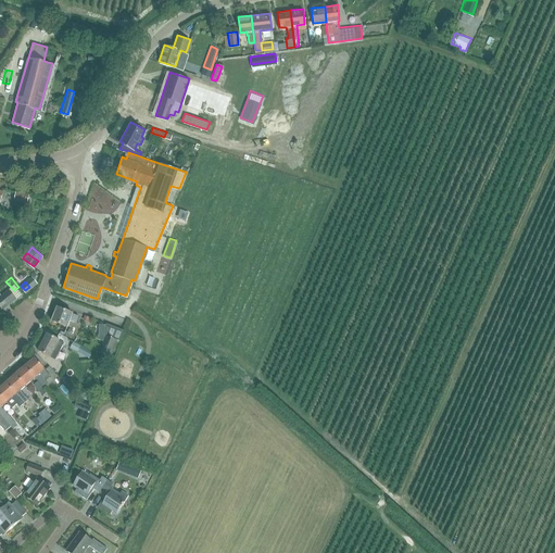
[(0,303),(2,306),(15,297),(8,288),(0,293),(0,303)]
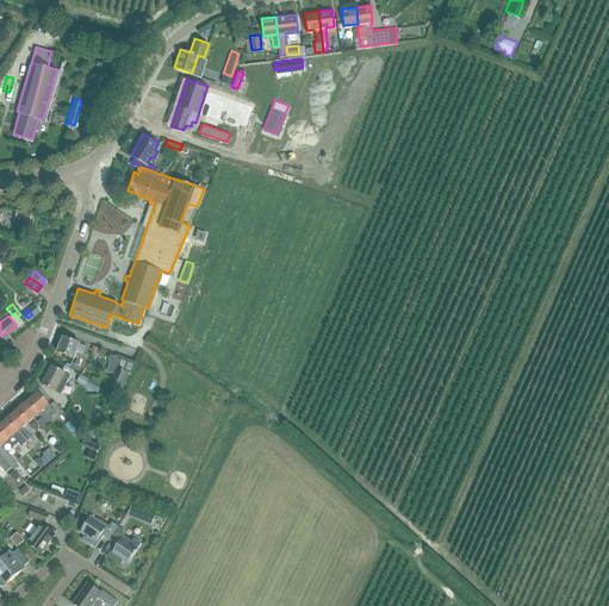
[(78,341),(62,335),(56,350),(73,356),(75,348),(84,351),(86,344),(78,341)]
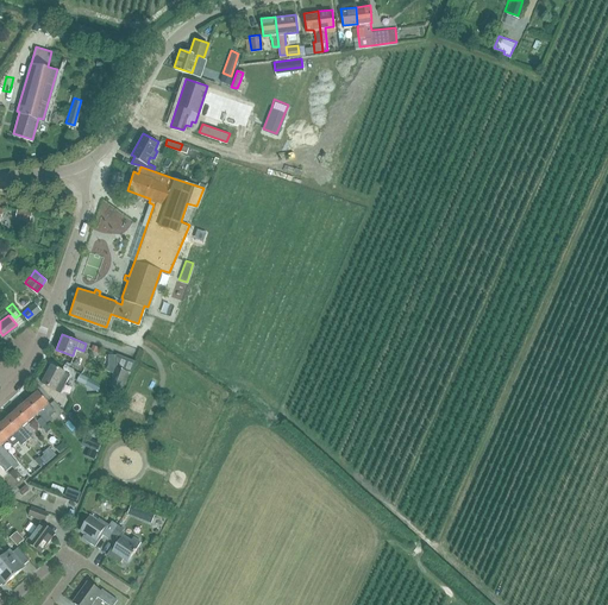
[(127,347),(104,348),(104,363),(127,363),(127,347)]
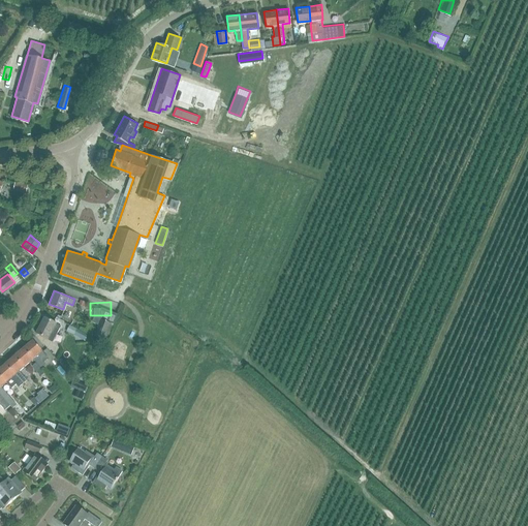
[(53,340),(61,325),(63,319),(56,315),(54,320),(44,315),(36,332),(53,340)]
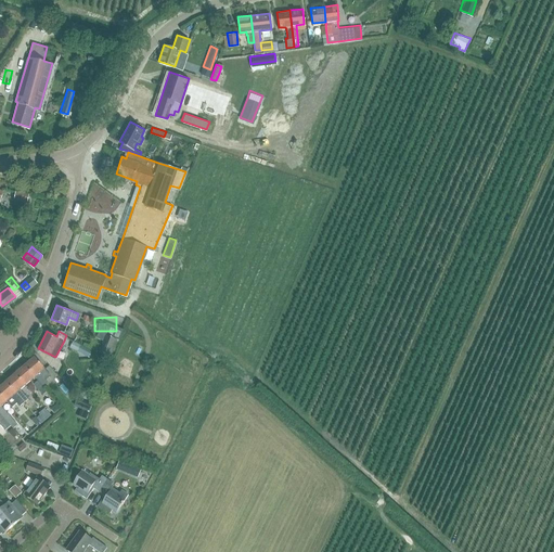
[(108,355),(115,337),(105,333),(98,349),(108,355)]
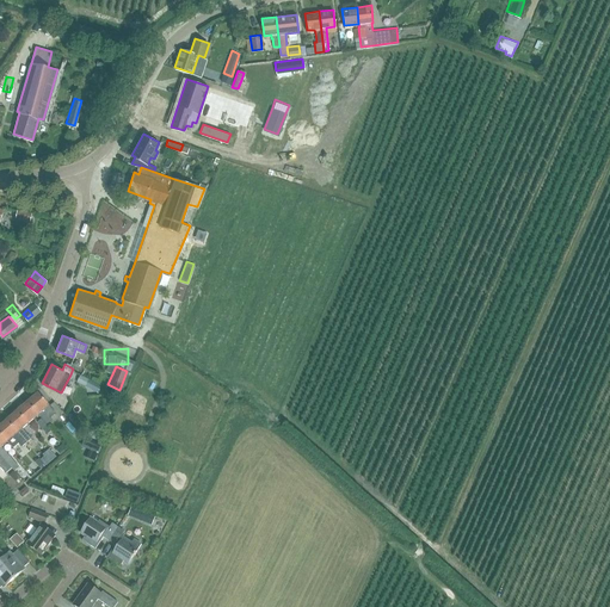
[(96,390),(99,383),(86,377),(84,383),(96,390)]
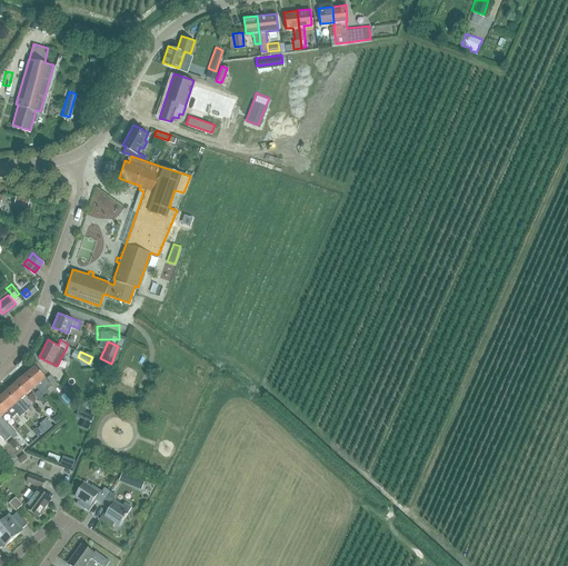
[(35,364),(25,373),(35,385),(45,376),(35,364)]
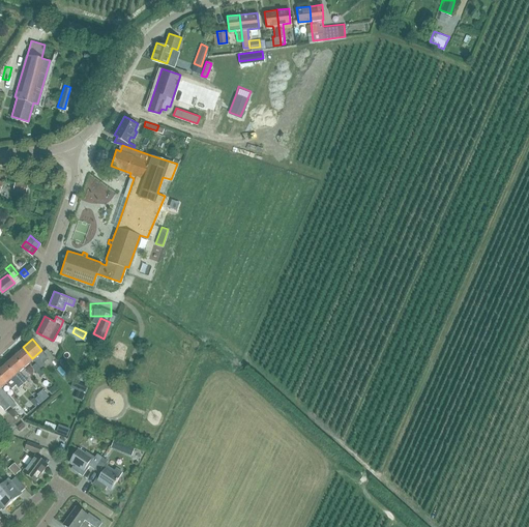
[(24,366),(32,358),(23,347),(13,354),(24,366)]
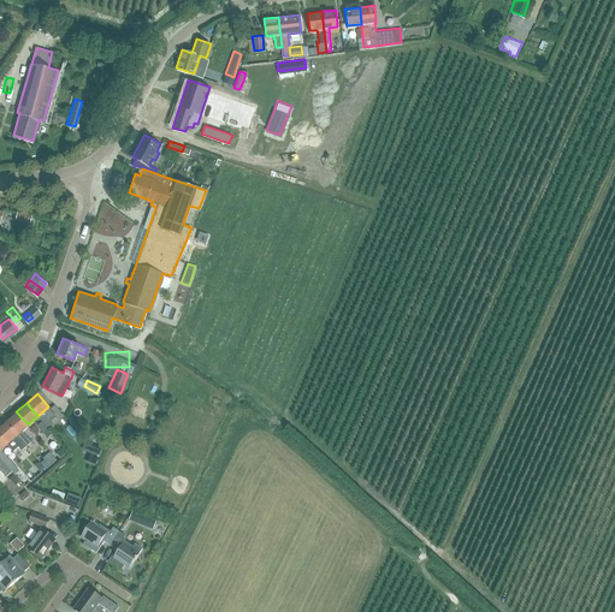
[(22,429),(28,425),(16,411),(6,421),(25,444),(30,440),(22,429)]
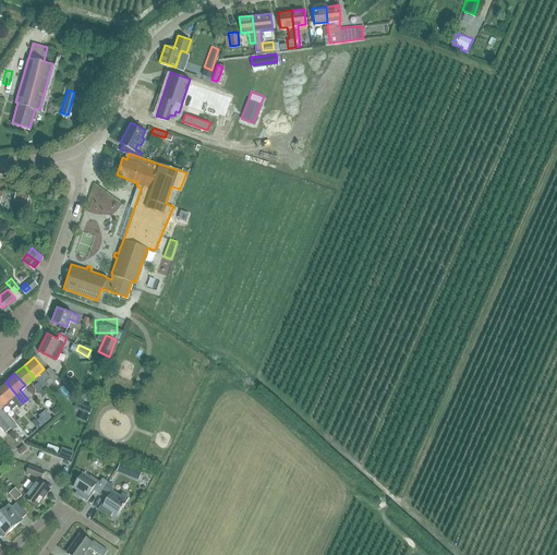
[(59,376),(51,381),(57,388),(64,384),(59,376)]
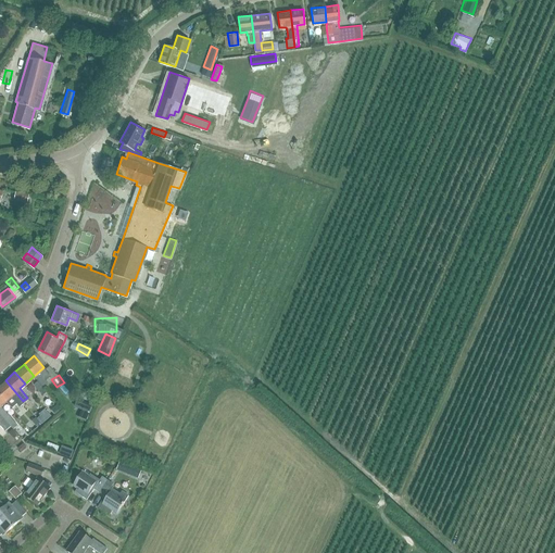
[(38,388),(41,385),(37,379),(33,381),(38,388)]
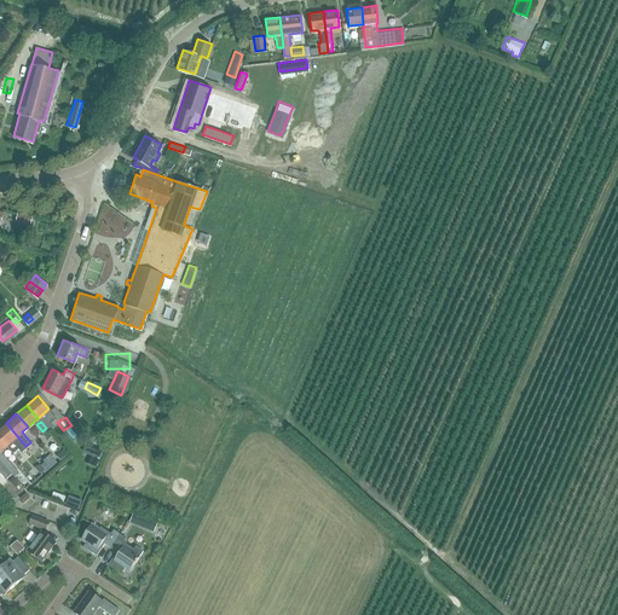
[(26,446),(6,423),(0,427),(0,436),(6,445),(12,452),(18,447),(21,450),(26,446)]
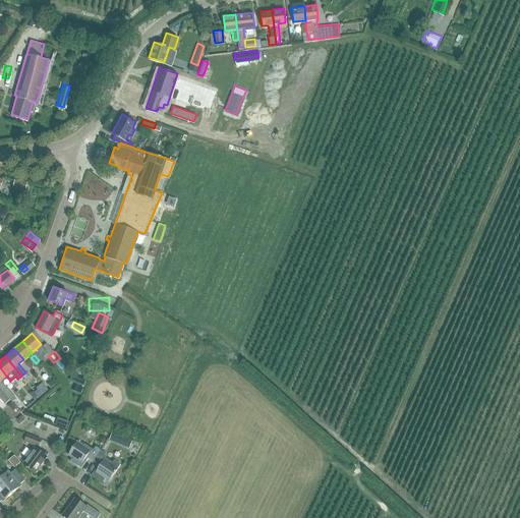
[(75,367),(74,370),(83,375),(87,365),(83,363),(75,367)]
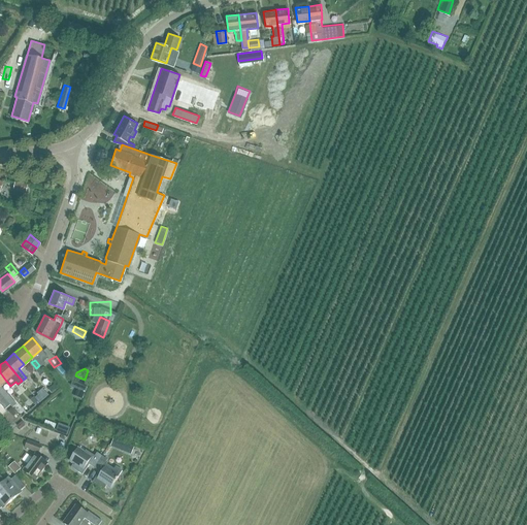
[(0,384),(5,380),(0,372),(0,392),(3,396),(4,396),(11,405),(15,402),(0,384)]
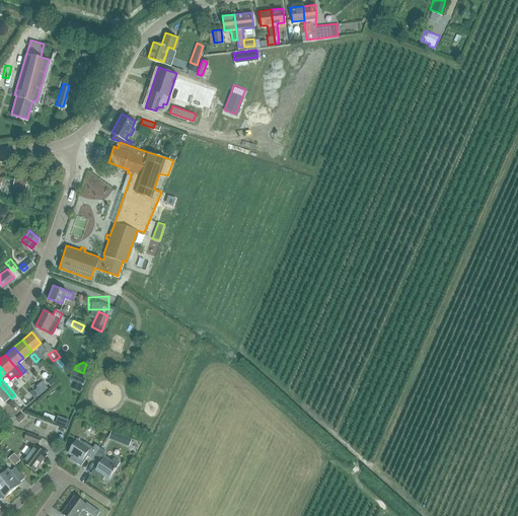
[(71,369),(67,376),(74,379),(71,387),(80,390),(86,375),(71,369)]
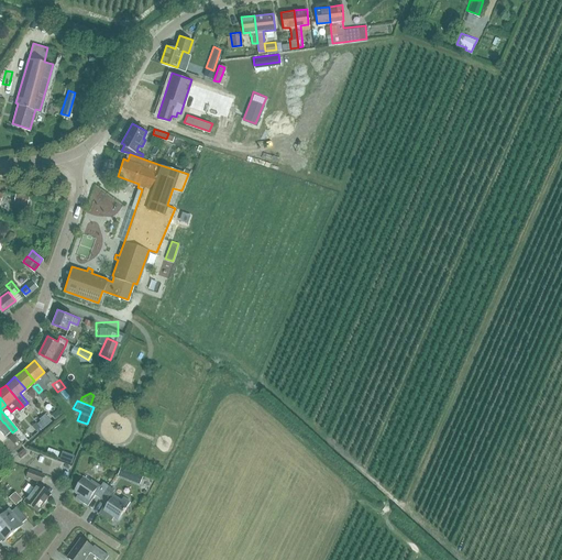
[(56,407),(50,413),(54,418),(61,412),(56,407)]
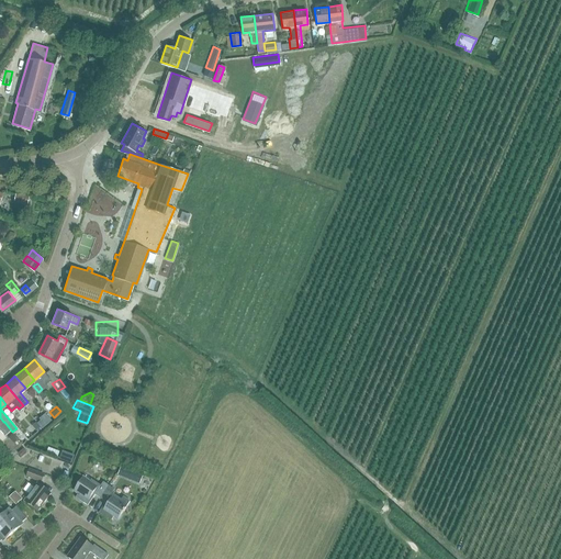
[(62,449),(59,456),(70,460),(73,454),(62,449)]
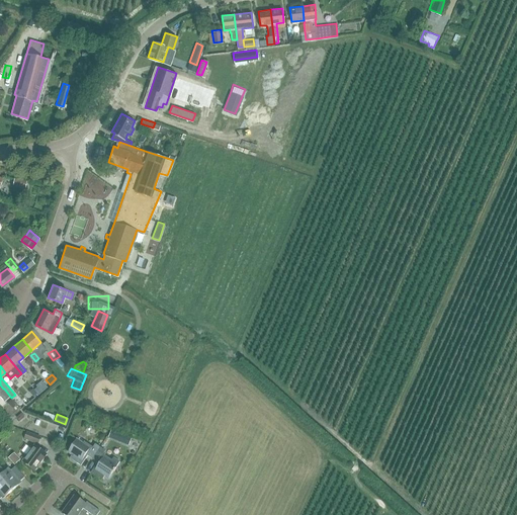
[(111,427),(108,436),(118,440),(121,431),(111,427)]
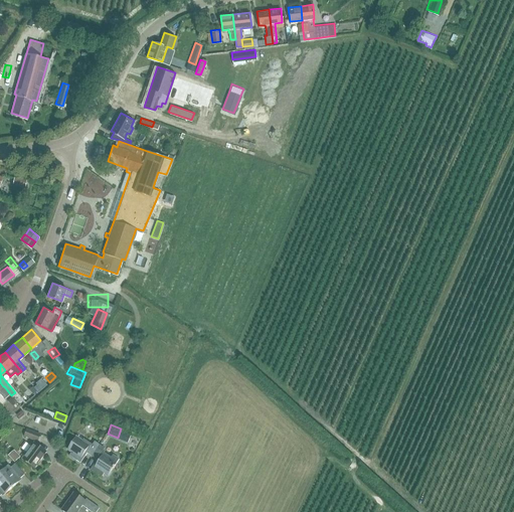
[(26,428),(24,435),(37,439),(39,433),(26,428)]
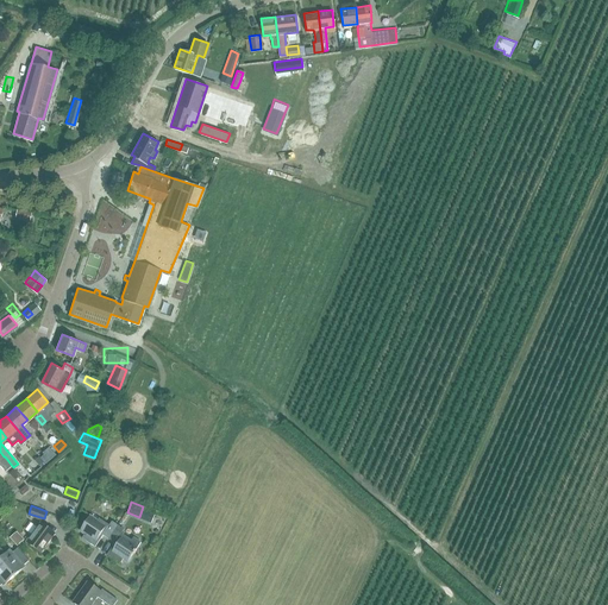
[(108,536),(117,523),(111,518),(108,523),(98,516),(96,518),(89,514),(79,528),(83,531),(81,536),(94,544),(102,533),(108,536)]
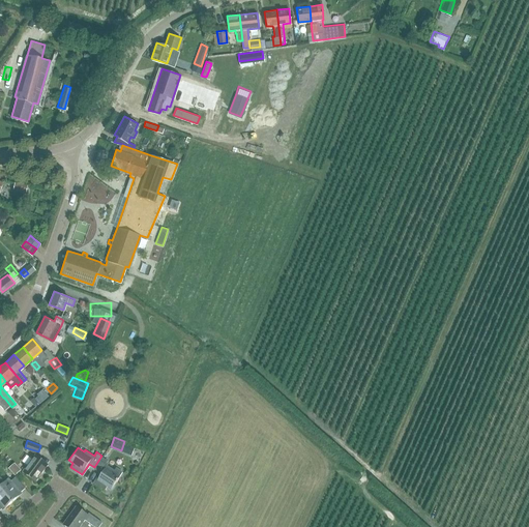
[(47,463),(34,452),(22,469),(35,479),(47,463)]
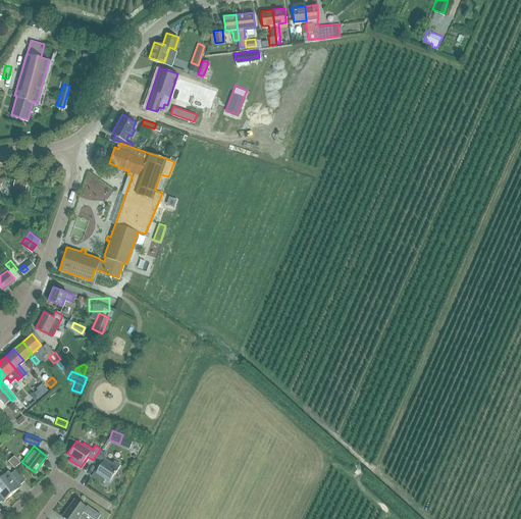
[(105,452),(100,449),(93,460),(98,464),(91,474),(102,481),(104,477),(108,480),(117,467),(111,463),(112,461),(103,455),(105,452)]
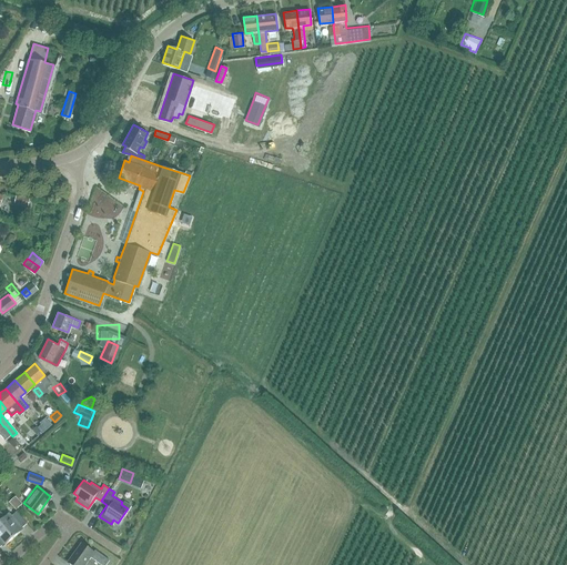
[(14,494),(10,498),(16,505),(20,501),(14,494)]
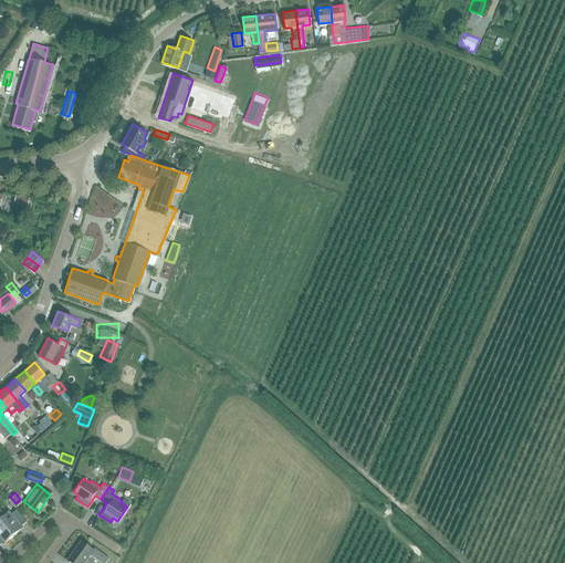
[(0,519),(12,534),(13,533),(20,528),(19,525),(27,519),(16,508),(11,512),(8,509),(4,512),(0,507),(0,519)]
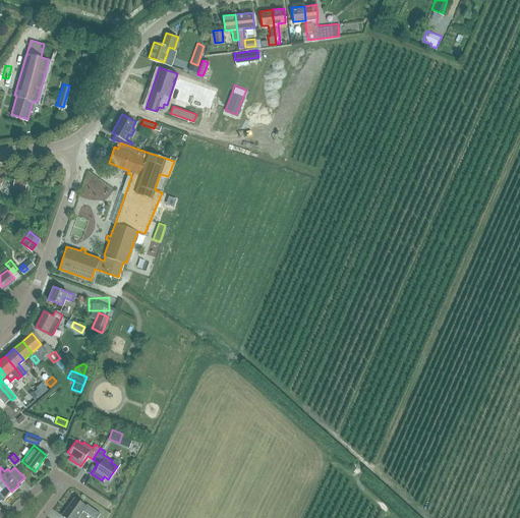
[(11,492),(0,477),(0,498),(3,496),(5,497),(10,492),(11,492)]
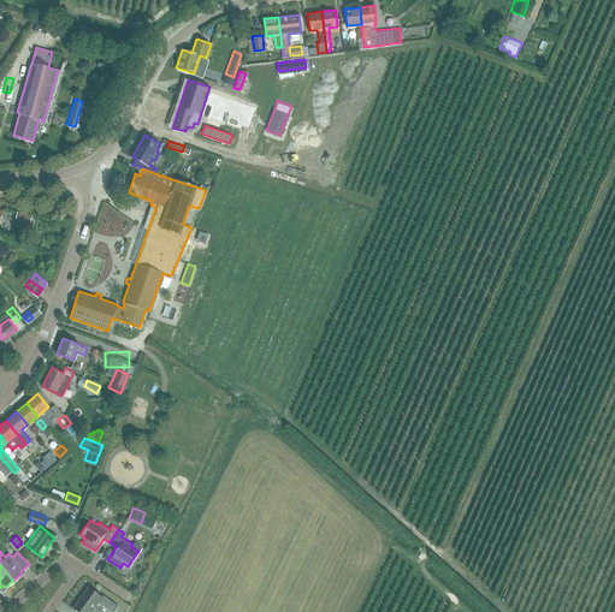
[(10,588),(18,596),(30,584),(22,576),(10,588)]
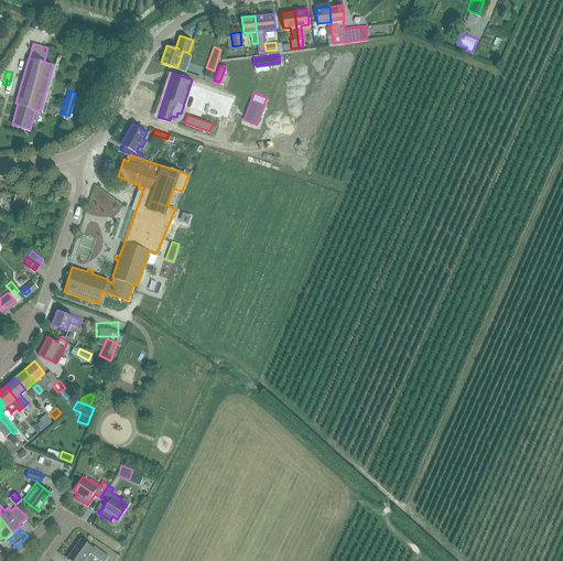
[(82,560),(89,551),(103,560),(108,554),(94,543),(93,546),(80,537),(66,556),(72,560),(71,560),(82,560)]
